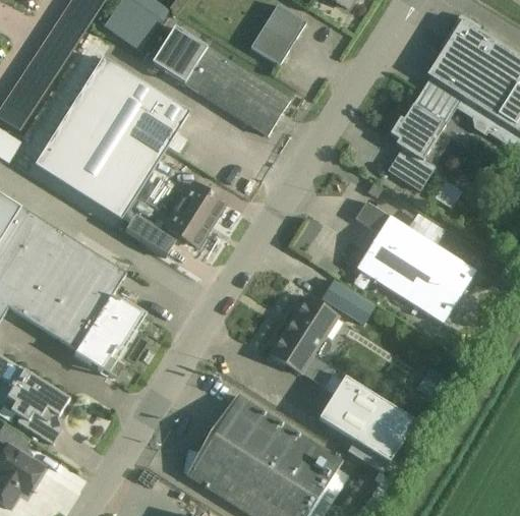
[(68,7),(92,22),(97,13),(85,6),(76,0),(72,0),(68,7)]
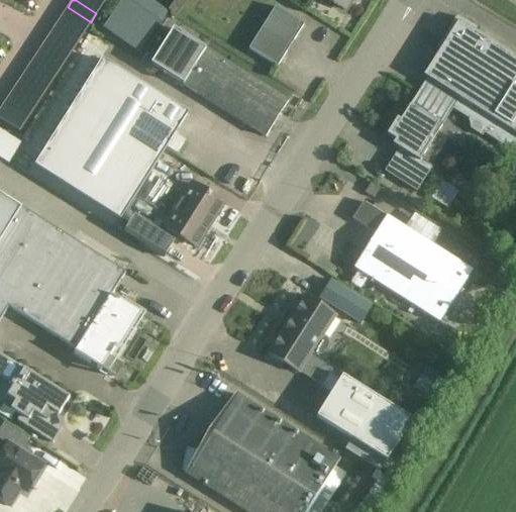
[(102,5),(94,0),(76,0),(85,6),(96,13),(102,5)]
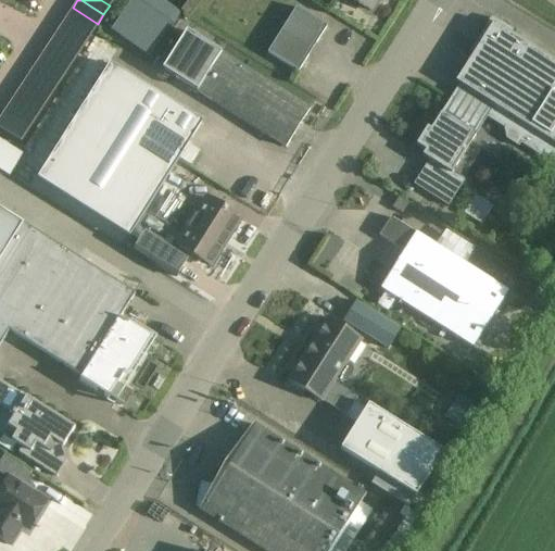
[(130,0),(112,26),(151,53),(175,21),(144,0),(130,0)]
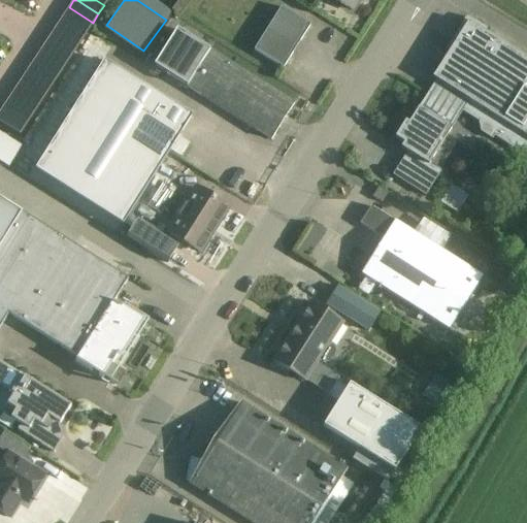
[(310,22),(282,3),(255,46),(284,64),(310,22)]
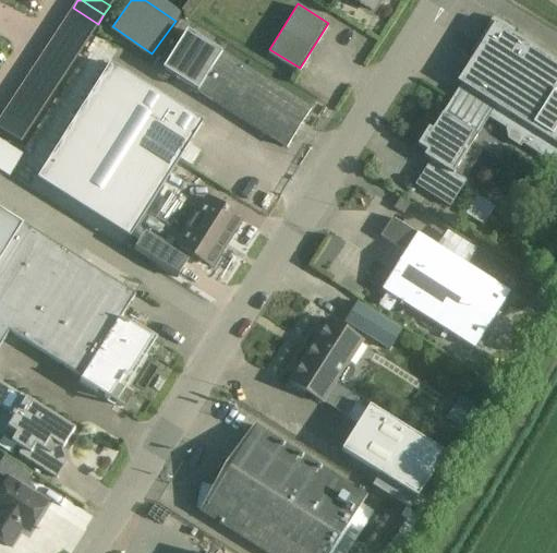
[(79,25),(92,34),(98,24),(73,8),(67,17),(79,25)]
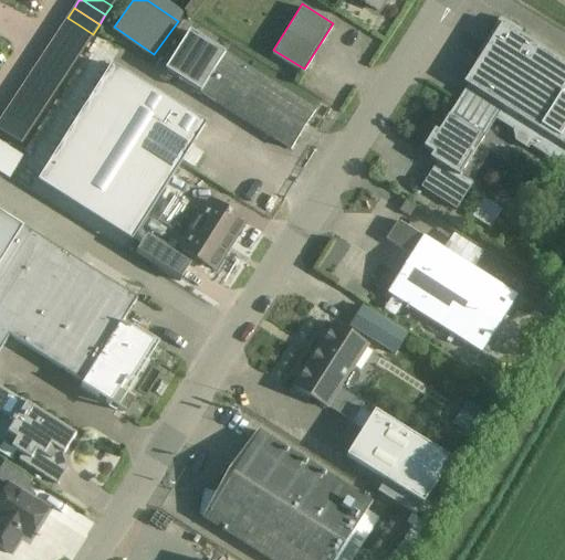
[(564,57),(521,31),(523,27),(505,16),(503,14),(500,14),(499,17),(485,37),(490,40),(464,78),(469,82),(450,112),(484,134),(497,115),(513,126),(516,138),(529,146),(531,141),(564,161),(564,57)]
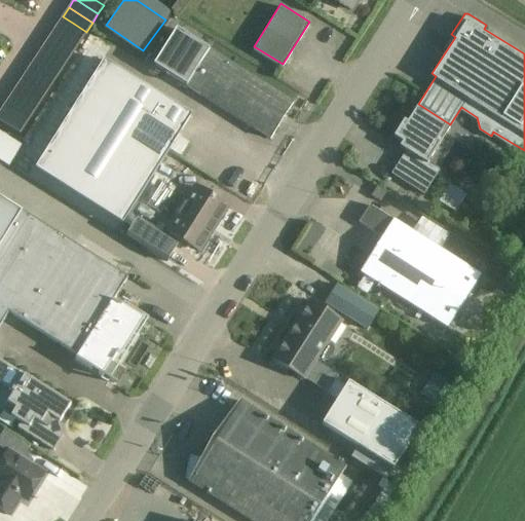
[(187,82),(254,124),(271,136),(294,100),(210,46),(177,27),(154,62),(187,82)]
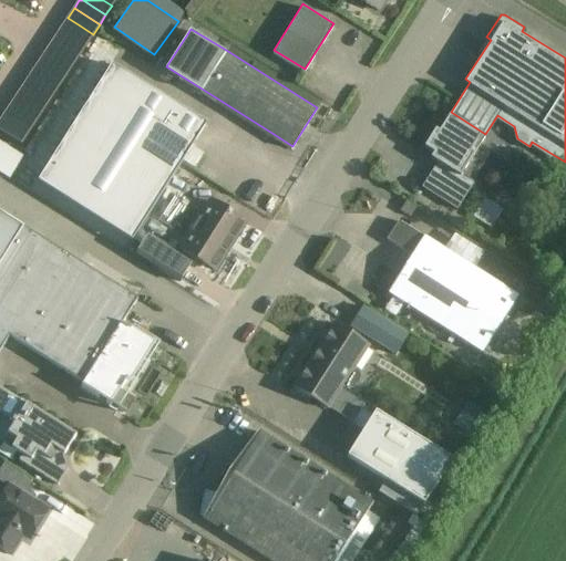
[(133,238),(134,236),(140,228),(207,121),(112,61),(38,178),(133,238)]
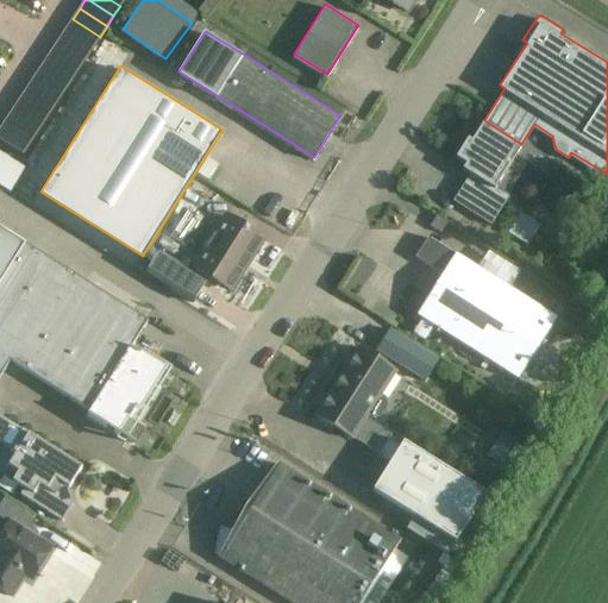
[(30,83),(23,94),(50,112),(57,101),(44,93),(30,83)]
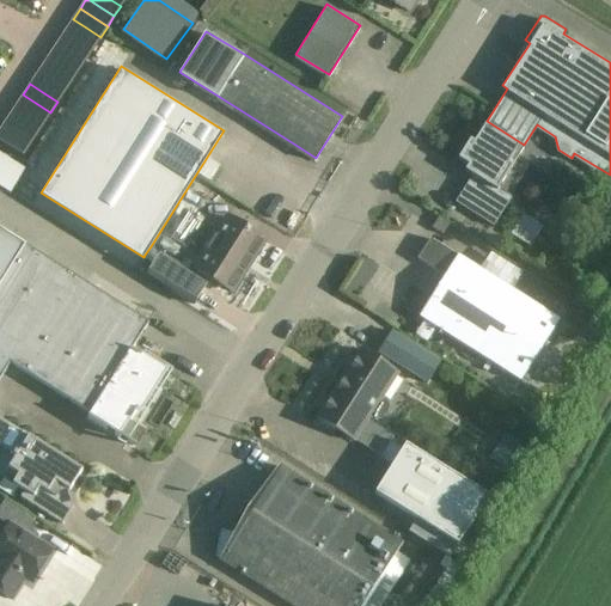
[(44,123),(50,112),(23,95),(17,104),(30,114),(44,123)]
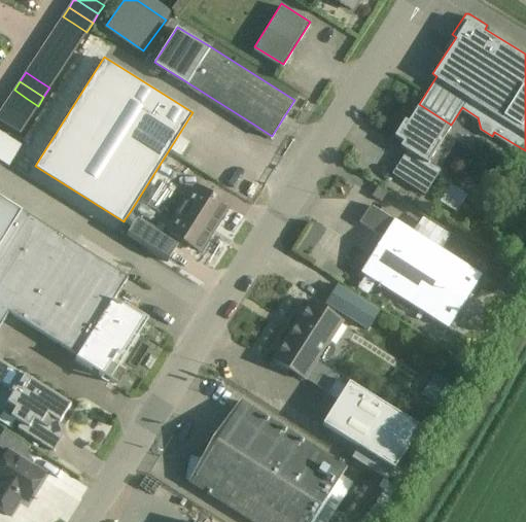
[(26,98),(14,90),(8,99),(32,114),(38,106),(26,98)]
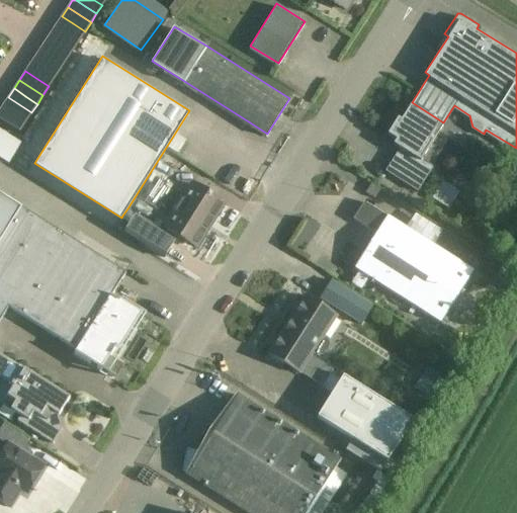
[(25,121),(31,112),(8,97),(2,106),(14,113),(25,121)]
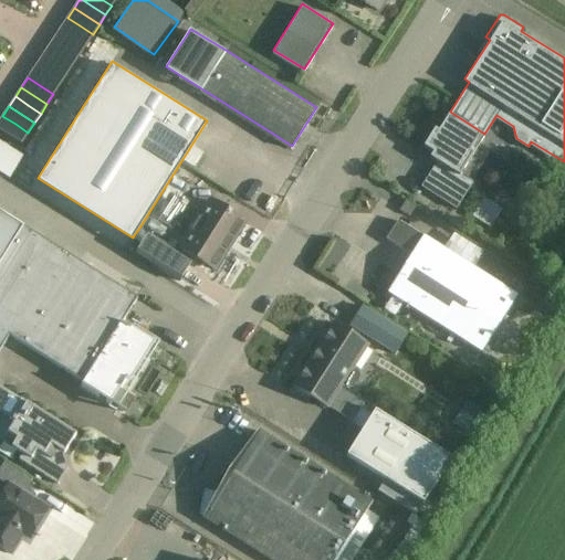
[(435,183),(453,196),(461,200),(473,180),(460,172),(484,134),(450,112),(439,128),(436,126),(431,131),(427,133),(428,137),(425,144),(433,149),(430,155),(447,165),(435,183)]
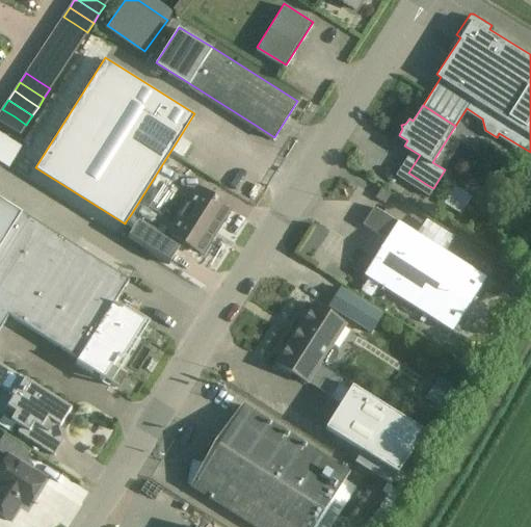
[(15,116),(2,109),(0,111),(0,120),(20,134),(26,125),(15,116)]
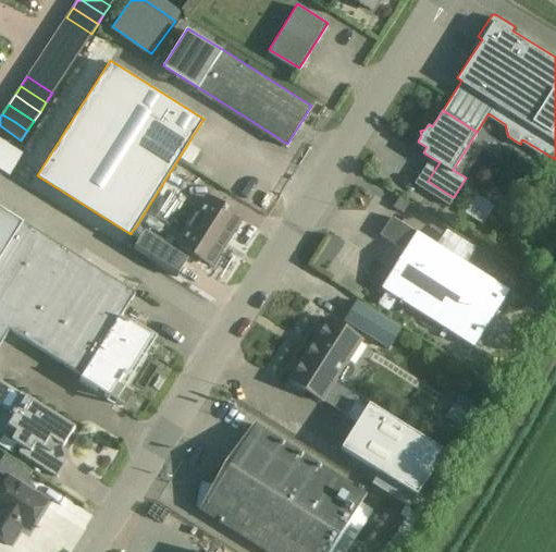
[(0,137),(0,169),(7,173),(21,150),(0,137)]
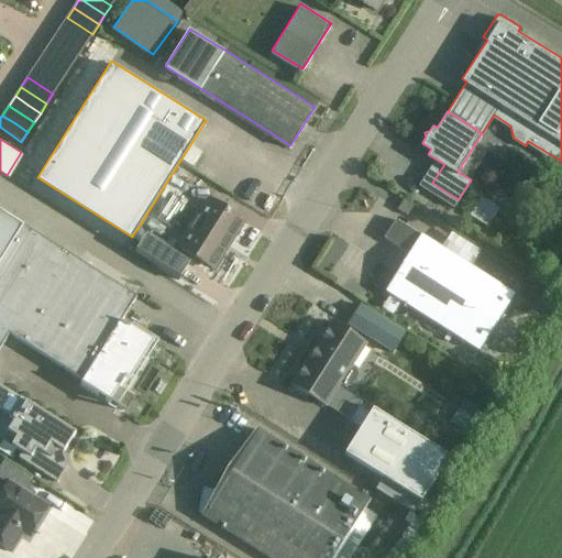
[(176,188),(158,216),(173,226),(190,197),(176,188)]
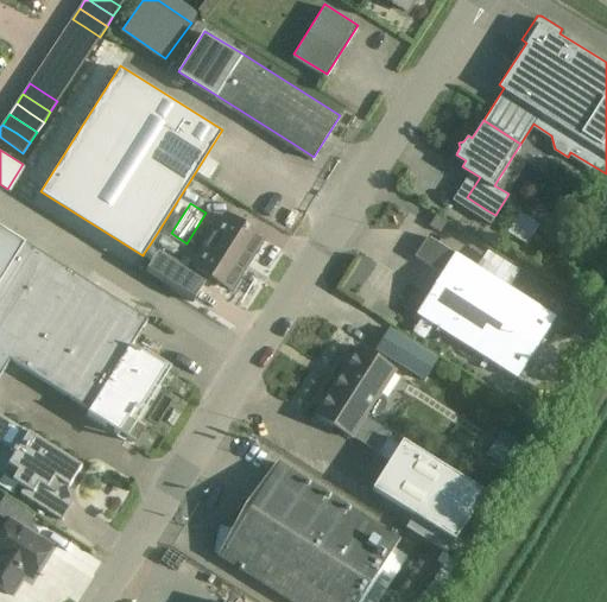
[(520,209),(507,229),(528,241),(539,221),(520,209)]
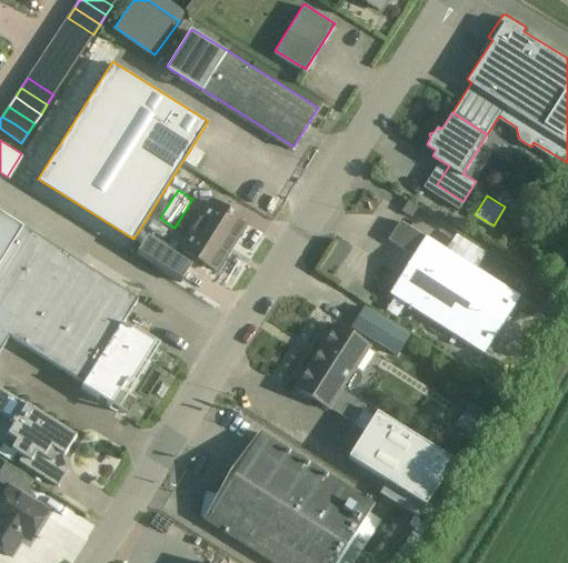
[(195,253),(217,268),(247,220),(228,209),(211,198),(182,245),(185,248),(182,252),(150,232),(148,234),(140,229),(135,237),(143,242),(137,251),(181,279),(193,260),(191,259),(195,253)]
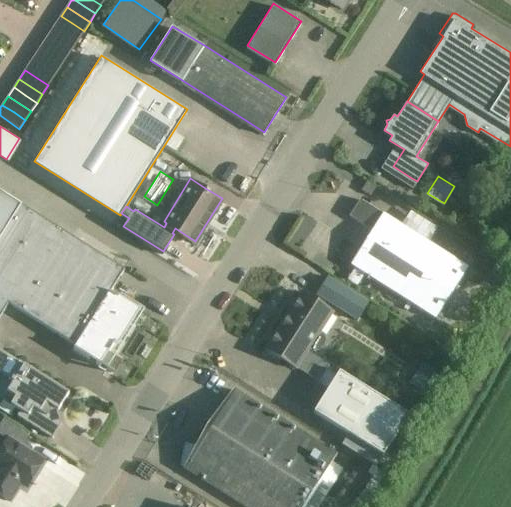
[(362,187),(371,193),(376,184),(367,178),(362,187)]
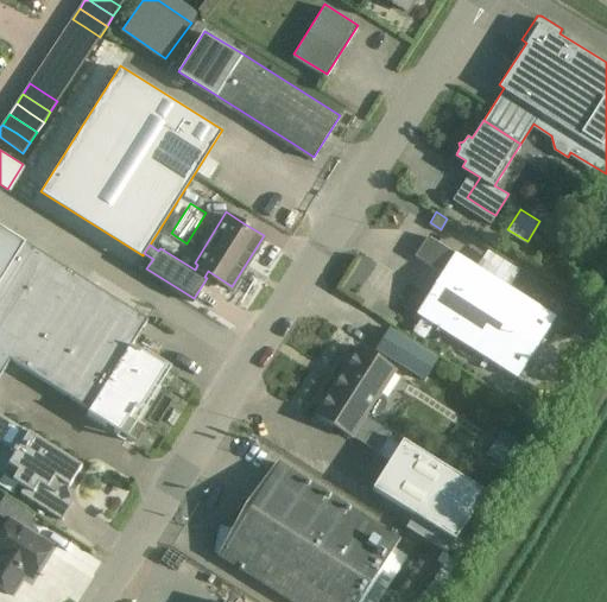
[(132,437),(131,436),(140,420),(130,414),(162,363),(131,344),(147,317),(0,223),(0,373),(11,357),(90,407),(88,411),(132,438),(132,437)]
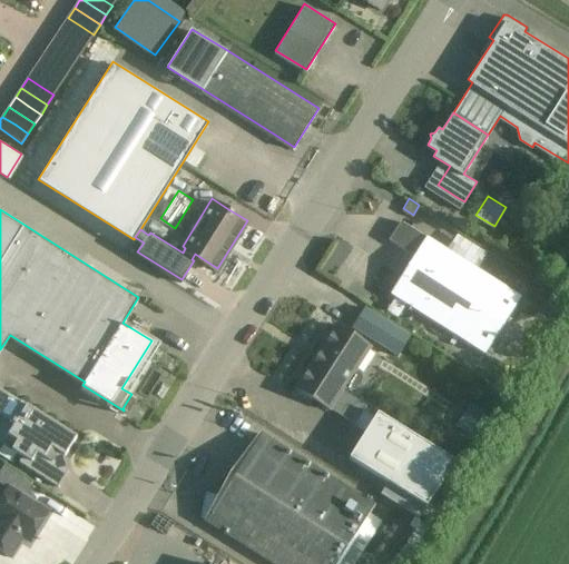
[(521,295),(428,235),(403,219),(392,238),(415,254),(392,292),(486,352),(521,295)]
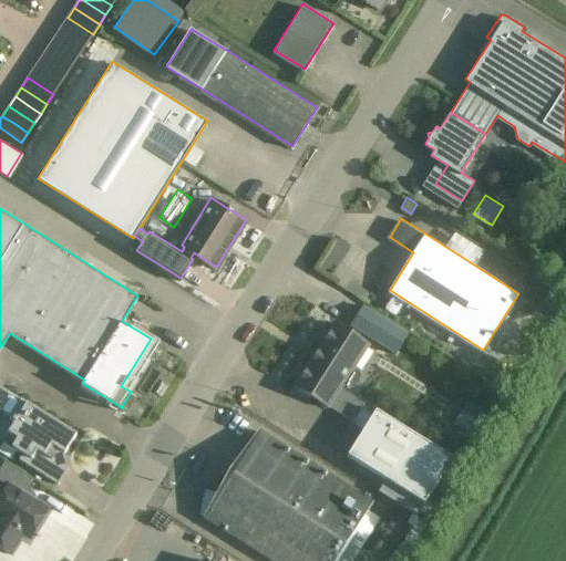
[(364,302),(351,323),(397,351),(410,331),(364,302)]
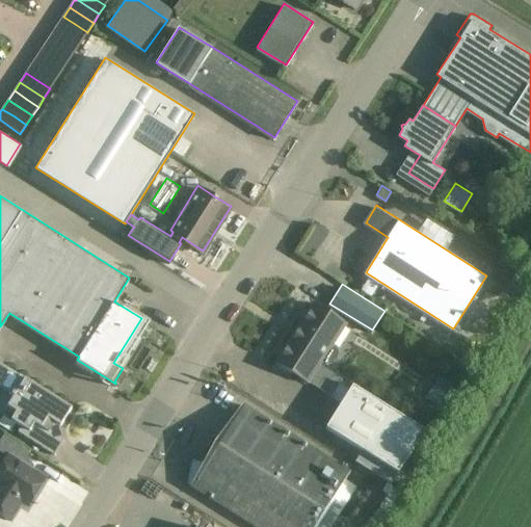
[(345,321),(332,313),(314,301),(276,360),(308,379),(321,359),(326,362),(332,361),(336,357),(338,351),(337,346),(332,343),(345,321)]
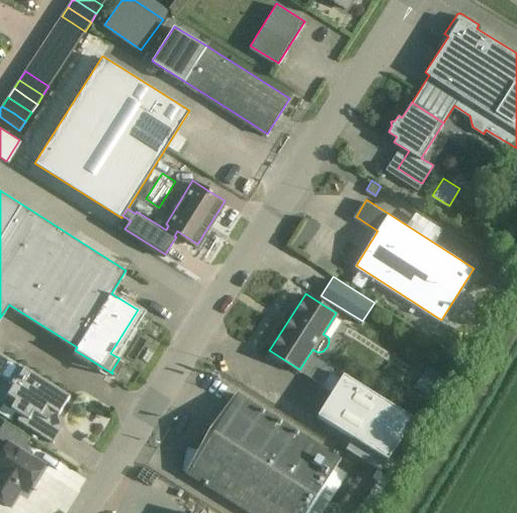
[(3,401),(0,405),(0,410),(11,417),(16,410),(20,412),(17,417),(36,429),(54,440),(55,439),(52,437),(60,424),(51,418),(56,410),(58,411),(60,412),(65,403),(70,395),(54,383),(19,362),(11,376),(16,379),(13,383),(10,390),(18,395),(13,403),(11,406),(3,401)]
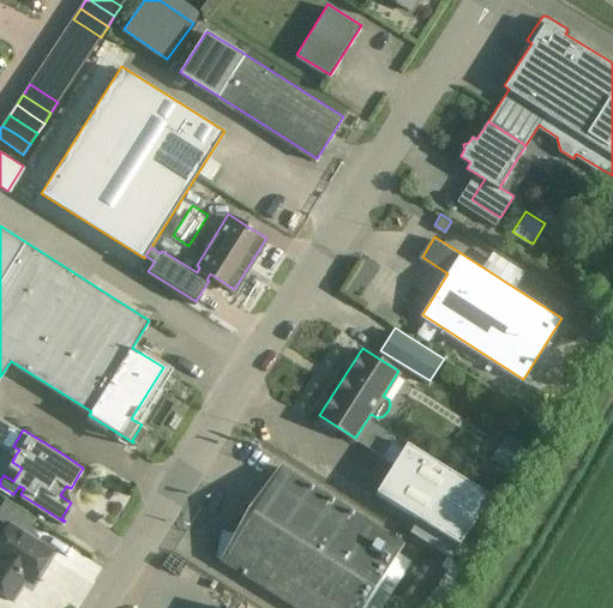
[(508,431),(491,457),(516,471),(532,446),(508,431)]
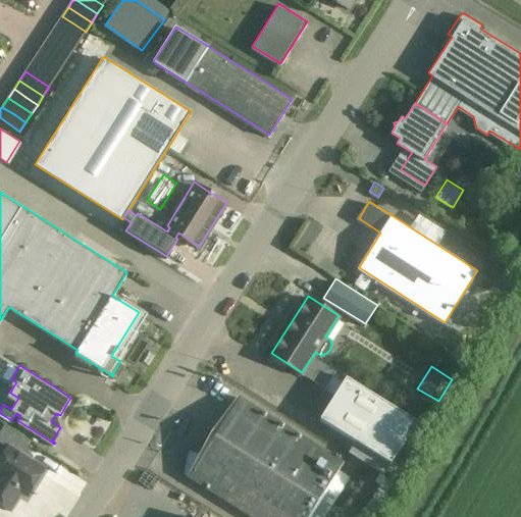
[(347,376),(344,380),(332,374),(325,386),(336,393),(321,417),(392,461),(417,419),(347,376)]
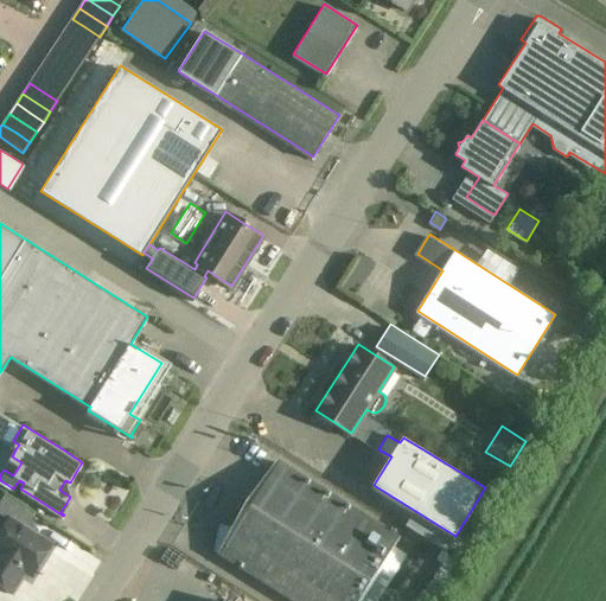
[(400,536),(299,471),(279,459),(219,551),(297,600),(357,600),(358,600),(359,600),(376,600),(395,571),(382,563),(394,544),(401,549),(407,539),(400,536)]
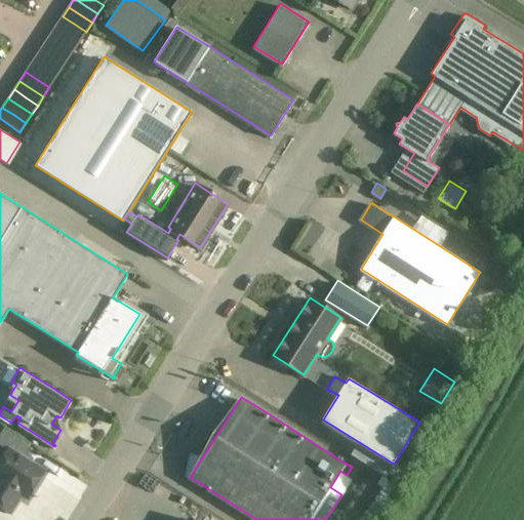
[(0,504),(10,511),(22,492),(28,496),(45,470),(23,455),(31,442),(5,426),(0,432),(0,442),(7,447),(0,458),(0,504)]
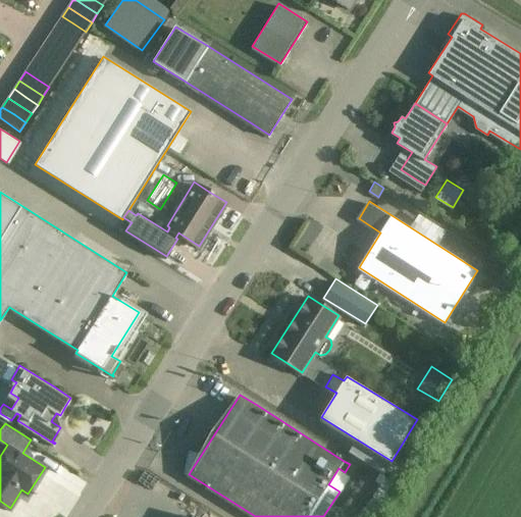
[(380,481),(359,516),(360,516),(369,516),(394,479),(385,474),(380,481)]
